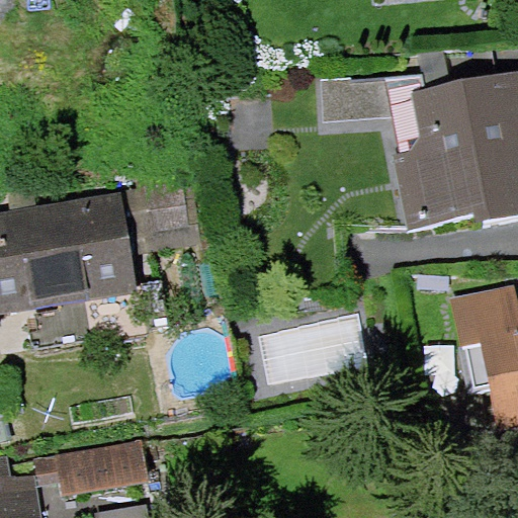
[(408,74),(321,82),(326,137),(404,130),(414,234),(517,224),(517,66),(511,67),(508,37),(405,48),(408,74)]
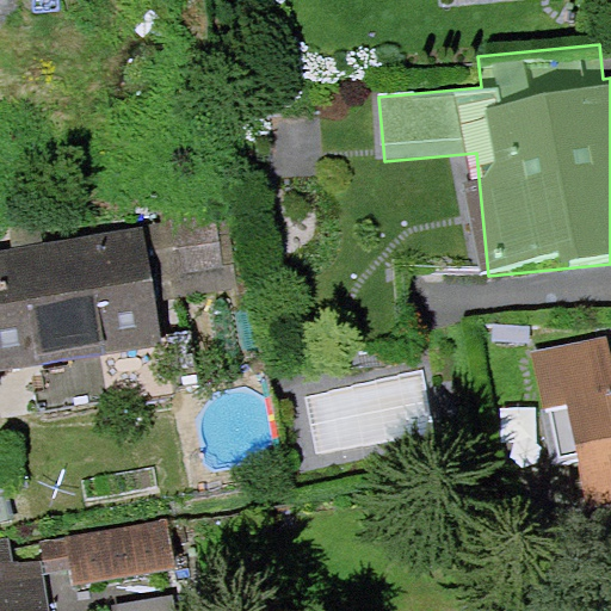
[(224,213),(142,226),(154,300),(236,287),(224,213)]
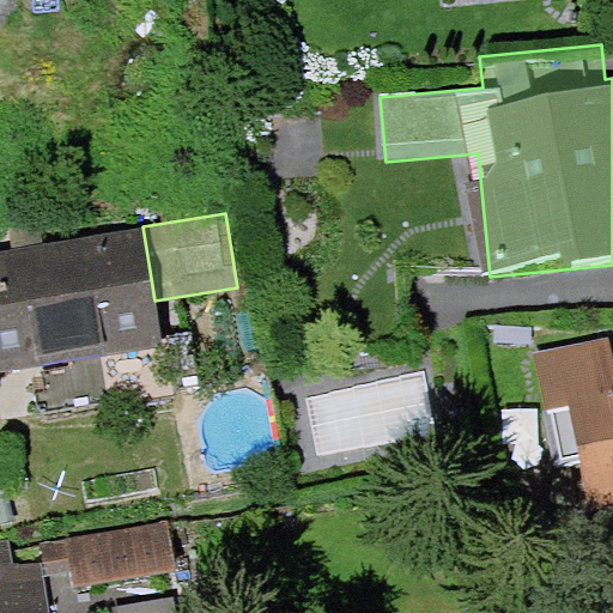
[(143,226),(0,250),(0,371),(163,344),(155,301),(143,226)]
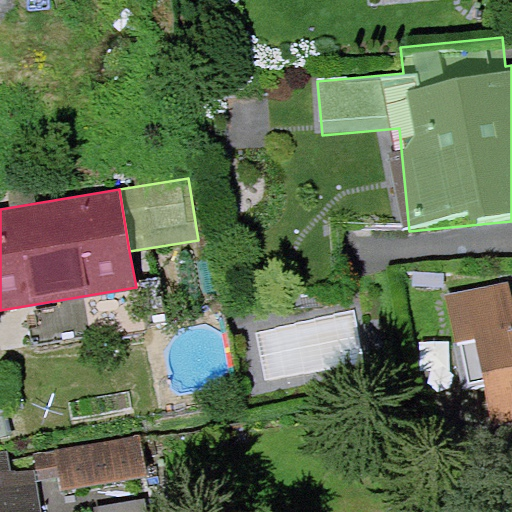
[(511,298),(455,311),(466,365),(493,360),(510,442),(511,441),(511,298)]
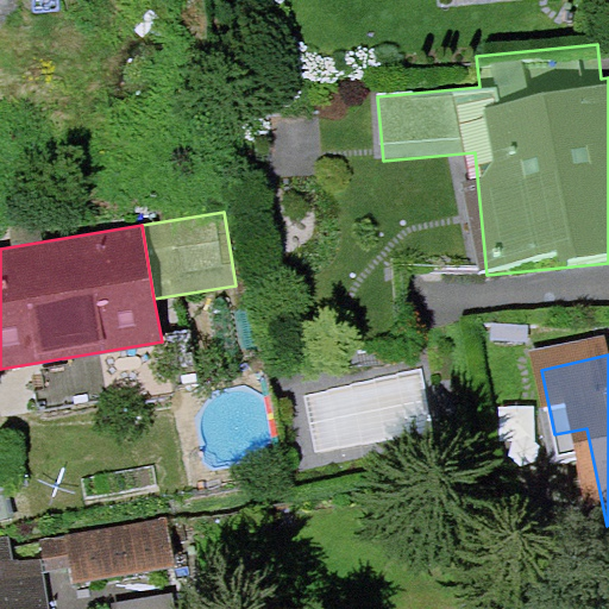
[(165,516),(41,538),(45,571),(71,566),(74,582),(175,565),(165,516)]
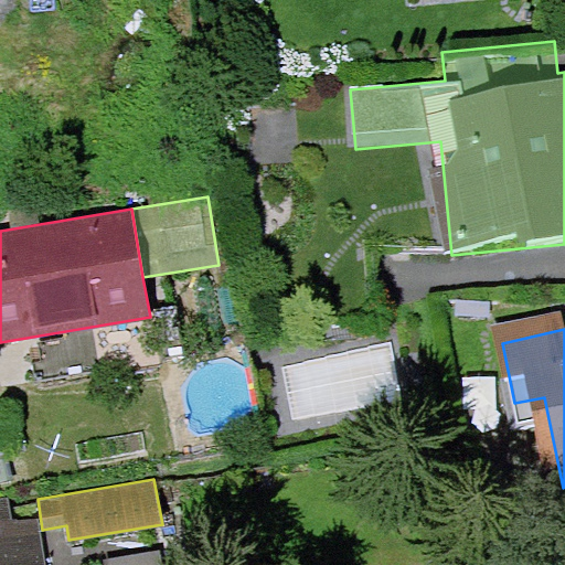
[(7,496),(0,496),(0,564),(44,564),(38,516),(11,521),(7,496)]
